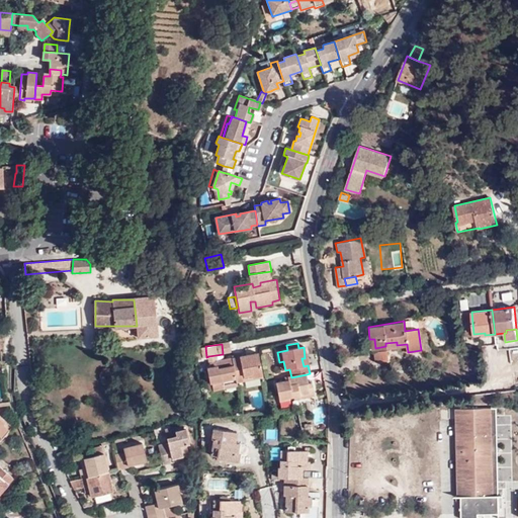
[(389,361),(386,349),(374,351),(375,362),(389,361)]
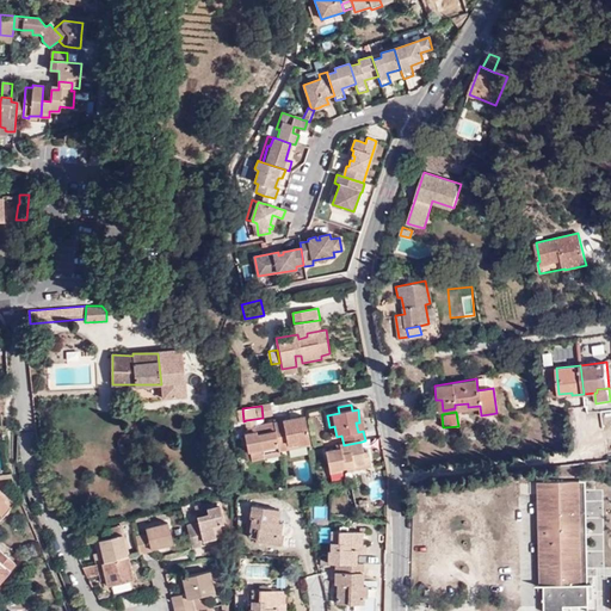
[(310,443),(306,418),(275,425),(279,451),(289,450),(289,445),(297,443),(297,445),(310,443)]
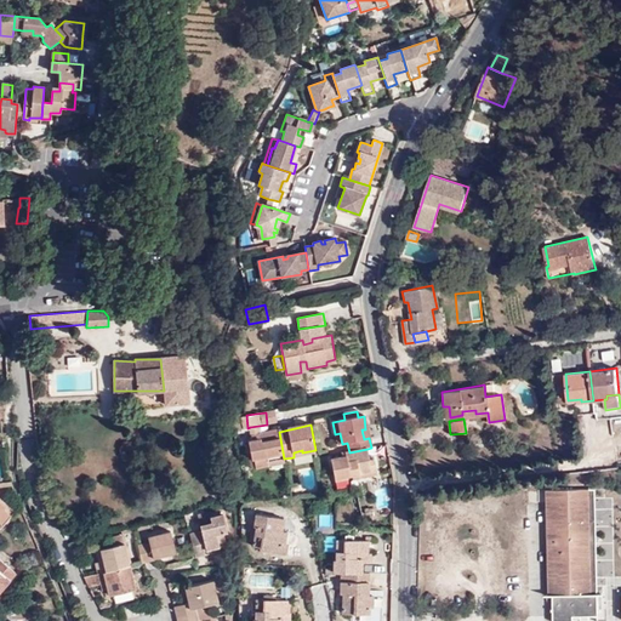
[(258,426),(250,427),(252,442),(261,440),(260,434),(258,426)]
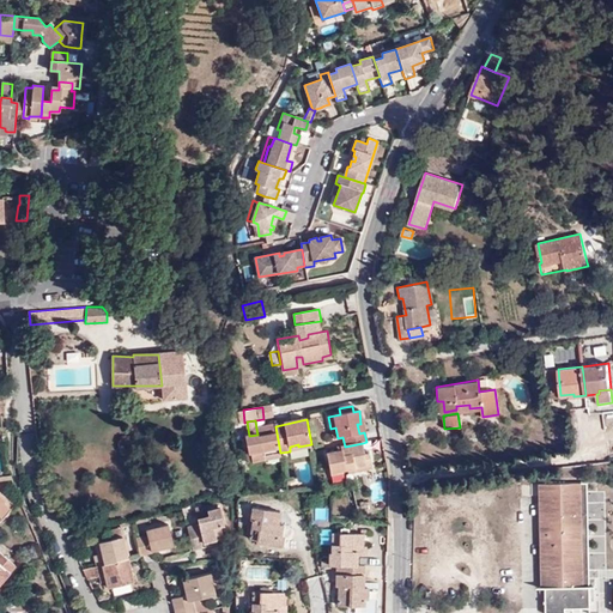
[(254,463),(266,461),(265,456),(280,453),(275,426),(256,429),(258,435),(249,436),(247,437),(250,455),(253,455),(254,463)]
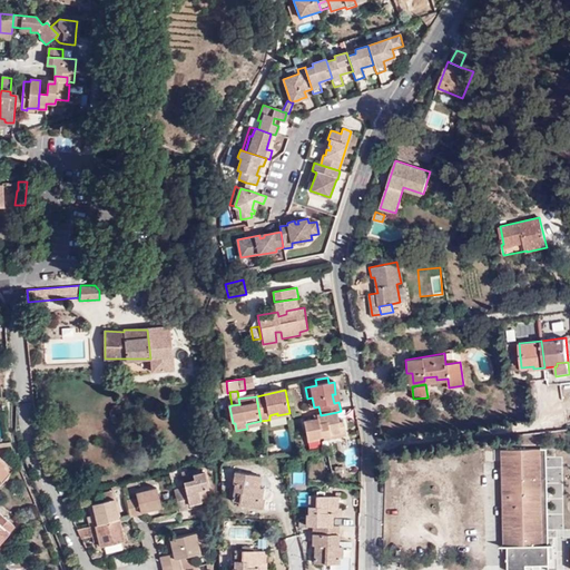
[(338,420),(337,412),(321,415),(313,416),(313,420),(303,422),(306,441),(317,440),(317,438),(322,436),(344,432),(342,420),(338,420)]
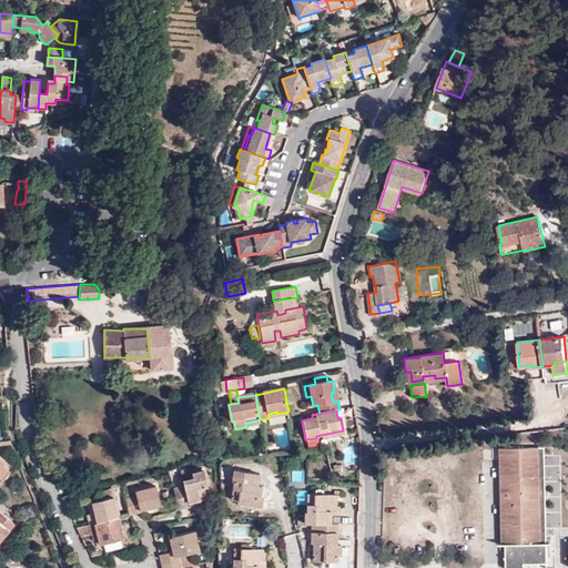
[(539,503),(538,446),(499,447),(499,465),(504,465),(503,487),(499,487),(500,544),(504,544),(505,567),(523,567),(523,564),(546,563),(545,503),(539,503)]
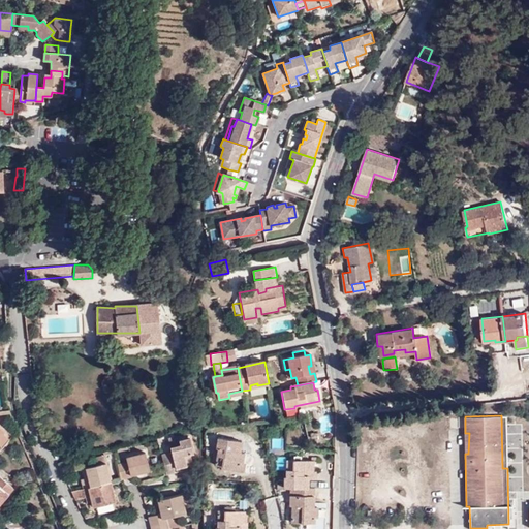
[(0,447),(8,438),(2,432),(4,431),(0,426),(0,447)]
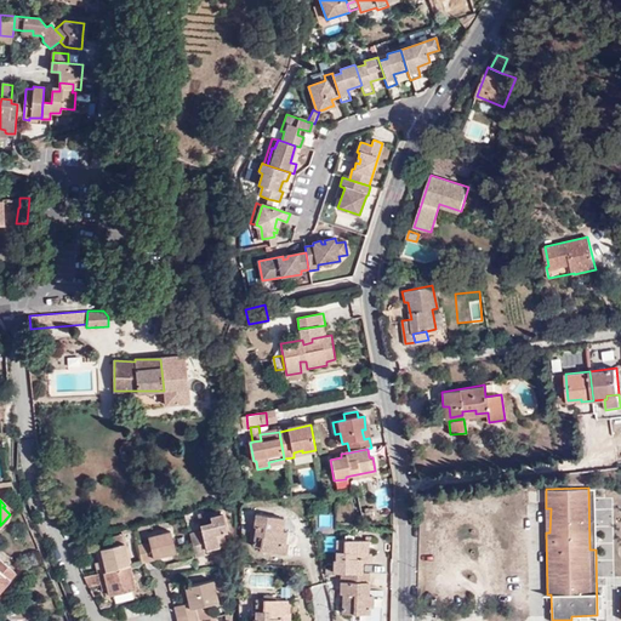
[(197,514),(199,524),(210,522),(209,516),(208,512),(197,514)]
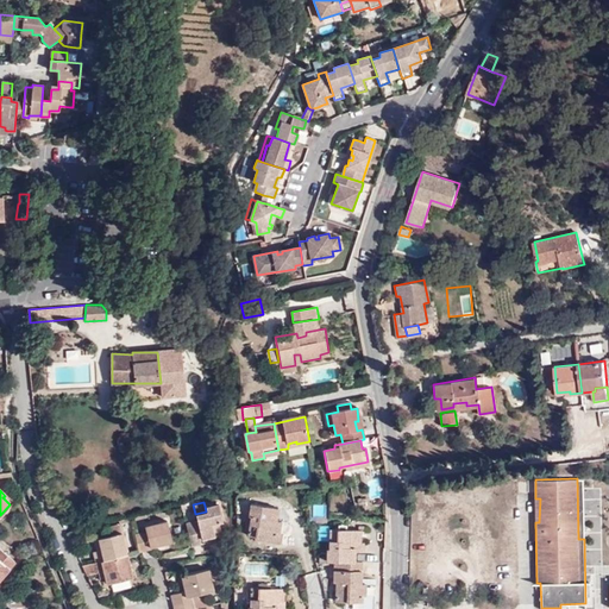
[(186,522),(190,546),(205,542),(202,538),(214,534),(220,533),(218,520),(220,520),(218,503),(205,506),(206,512),(195,514),(196,520),(186,522)]
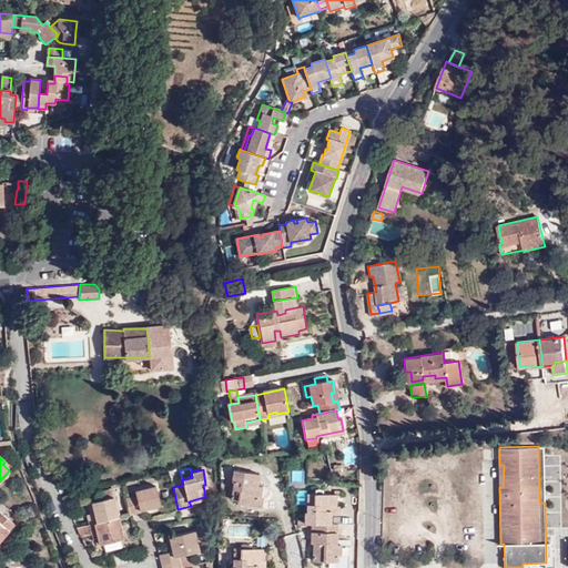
[(231,499),(237,500),(256,503),(257,497),(260,498),(260,496),(262,487),(257,487),(260,474),(233,469),(231,482),(233,482),(231,499)]
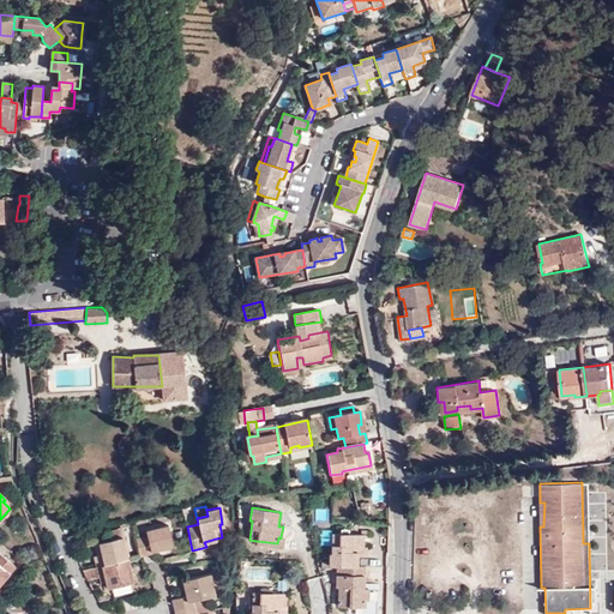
[(315,509),(314,521),(327,522),(329,510),(315,509)]
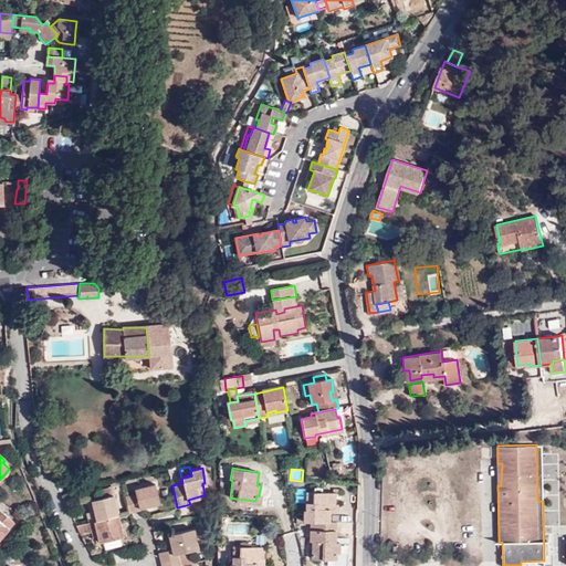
[(125,498),(129,513),(142,510),(142,509),(160,504),(155,483),(135,489),(137,494),(125,498)]
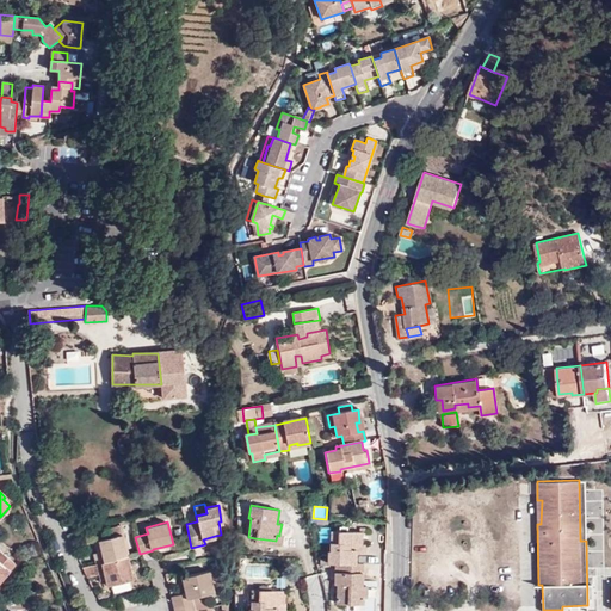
[(134,532),(131,523),(109,529),(111,537),(122,535),(134,532)]
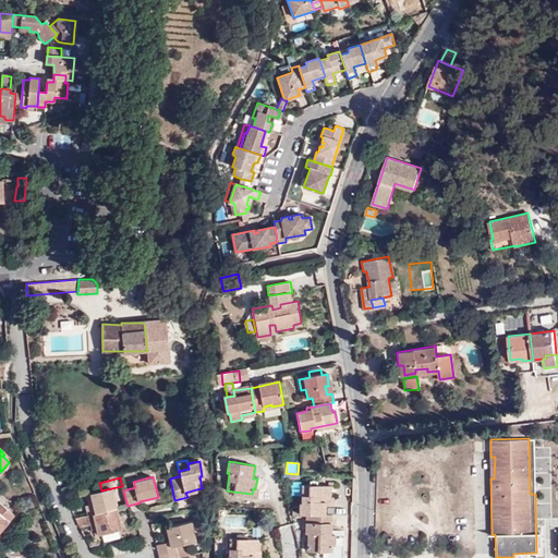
[(299,514),(306,514),(325,514),(326,499),(330,499),(331,485),(303,485),(302,502),(300,502),(299,514)]
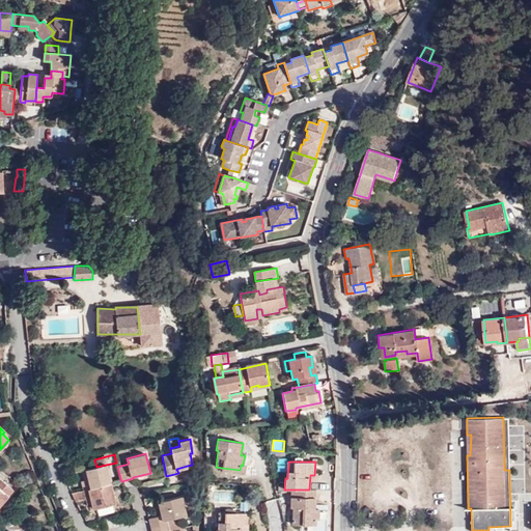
[(240,470),(222,468),(221,471),(245,474),(246,465),(243,464),(243,466),(241,465),(240,470)]
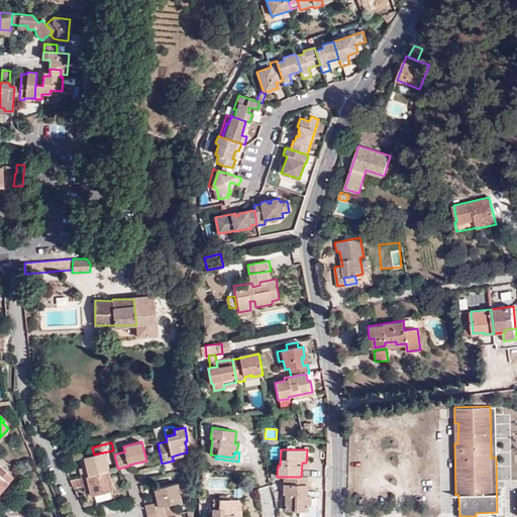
[(82,468),(84,477),(108,471),(103,452),(94,454),(84,457),(86,466),(82,468)]
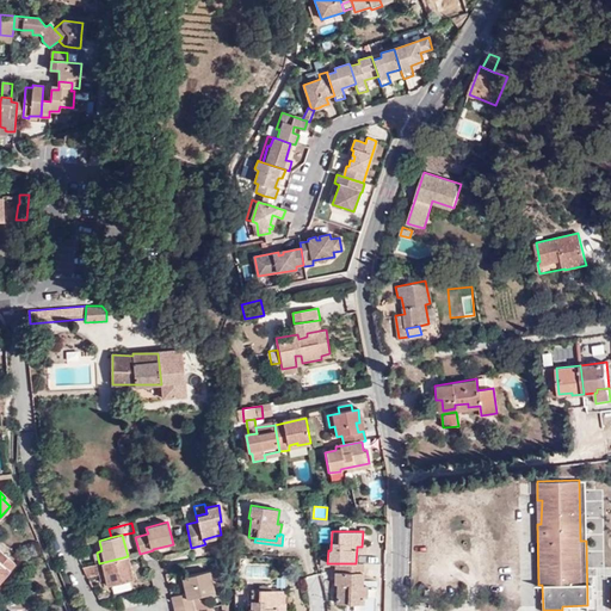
[(0,576),(1,576),(0,575),(0,572),(6,566),(11,569),(16,563),(0,549),(0,576)]
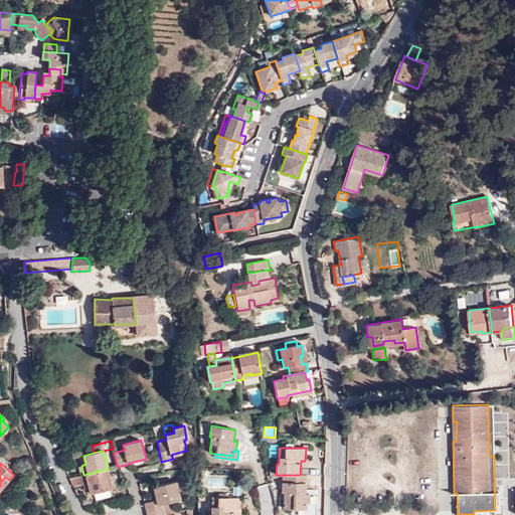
[(80,475),(71,477),(72,479),(75,485),(82,483),(88,482),(90,489),(91,493),(113,488),(108,469),(83,475),(80,475)]
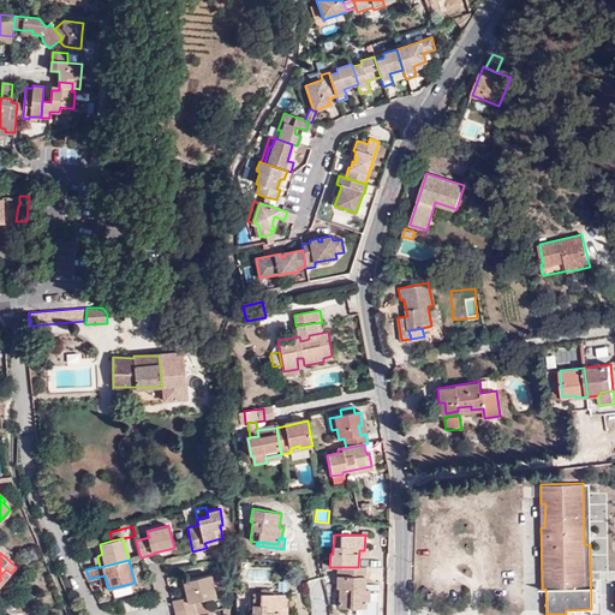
[(358,567),(338,567),(336,587),(339,587),(338,607),(346,607),(365,608),(366,602),(369,602),(369,601),(370,590),(364,590),(366,567),(358,567)]
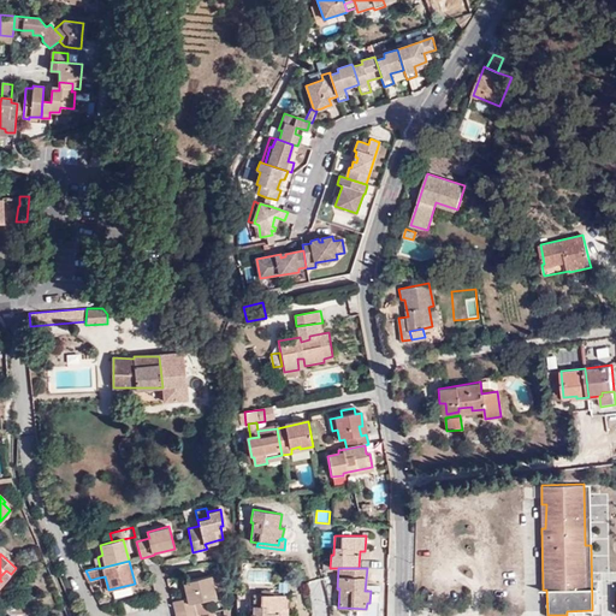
[(0,580),(1,581),(0,581),(0,585),(3,582),(11,574),(6,570),(0,576),(0,580)]
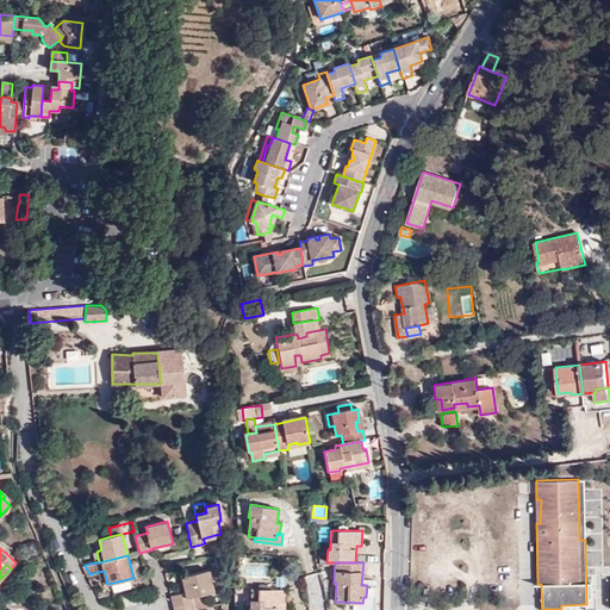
[(186,592),(172,595),(175,609),(191,609),(195,609),(192,597),(199,595),(215,591),(209,568),(182,576),(185,586),(190,586),(191,591),(186,592)]
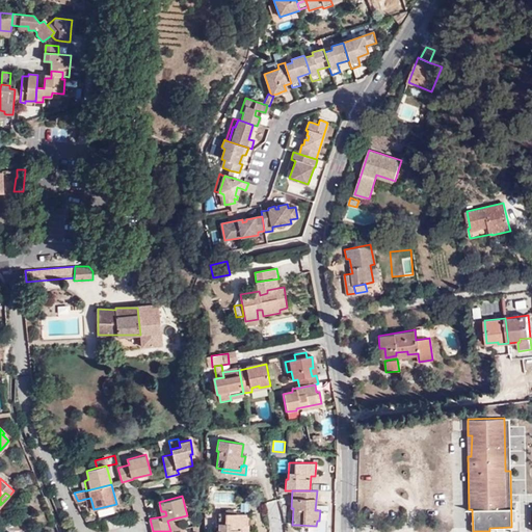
[(236,513),(225,514),(218,514),(218,530),(215,530),(215,531),(248,531),(249,525),(246,525),(246,514),(236,513)]
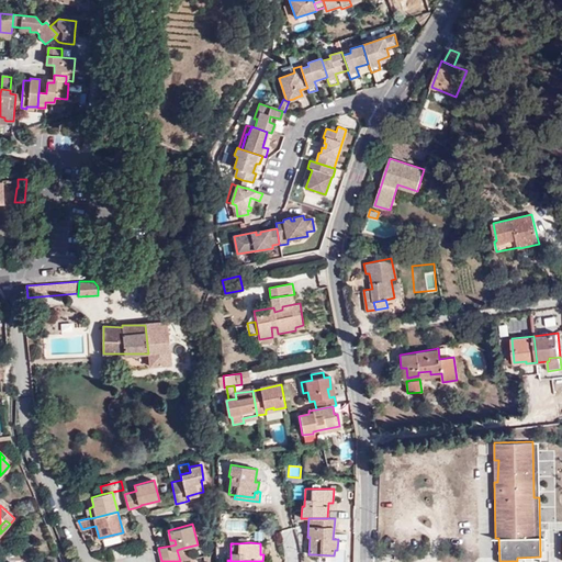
[(193,558),(191,550),(184,551),(183,548),(177,550),(180,561),(193,558)]
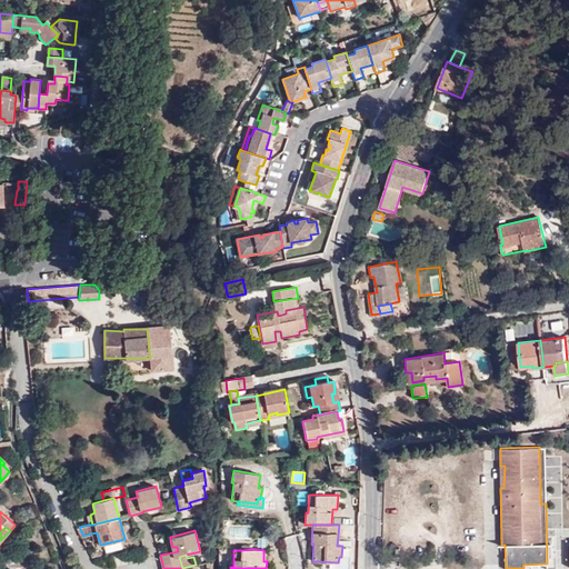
[(338,562),(320,561),(320,566),(345,567),(346,555),(341,556),(341,557),(339,557),(338,562)]
